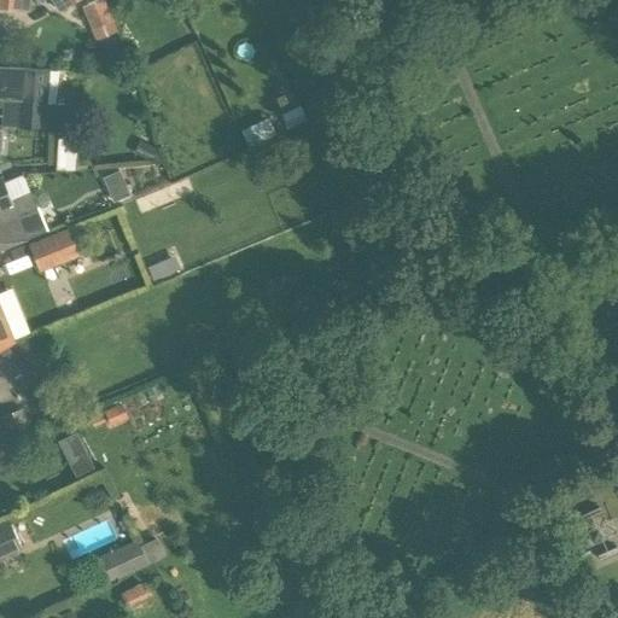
[(30,0),(0,0),(0,9),(29,13),(30,0)]
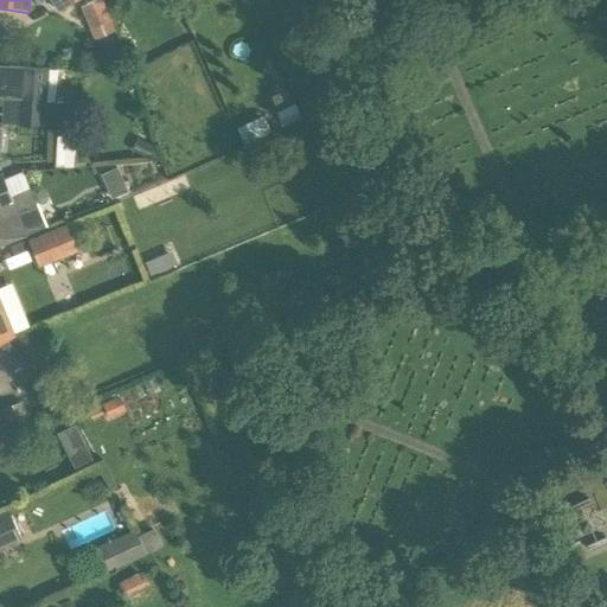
[(77,0),(52,0),(59,12),(77,0)]
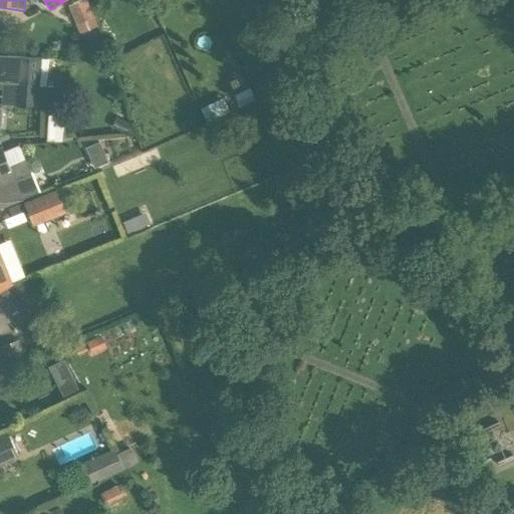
[(80,34),(97,27),(85,0),(79,0),(67,5),(80,34)]
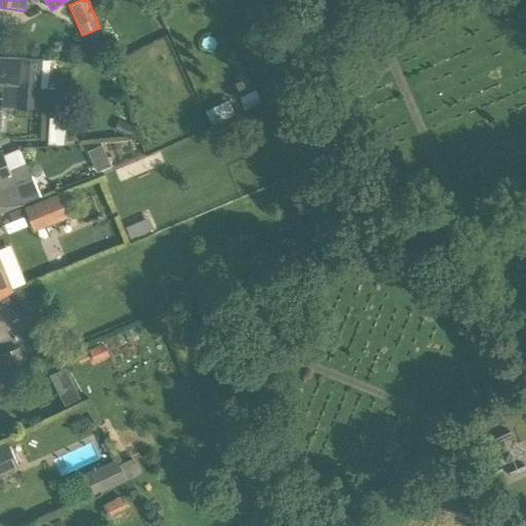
[(41,60),(0,57),(0,82),(17,84),(16,108),(61,111),(63,90),(39,89),(41,60)]
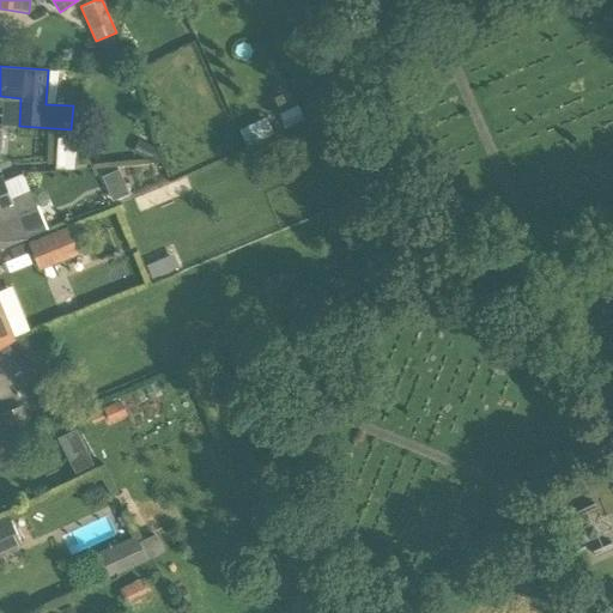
[(247,146),(259,140),(252,123),(240,129),(247,146)]
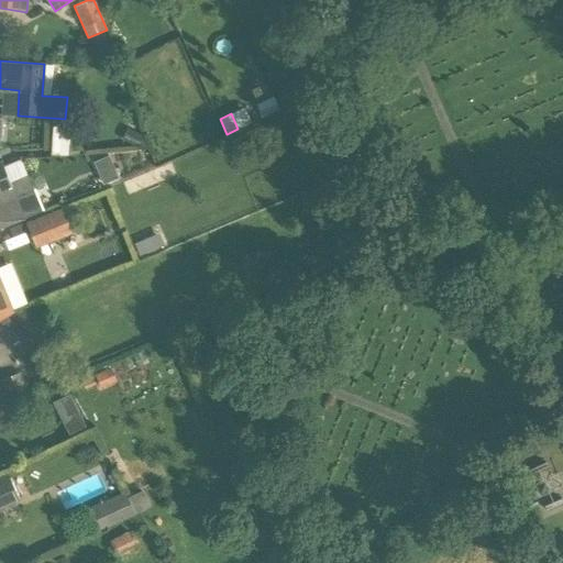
[(66,154),(69,127),(54,124),(52,153),(66,154)]
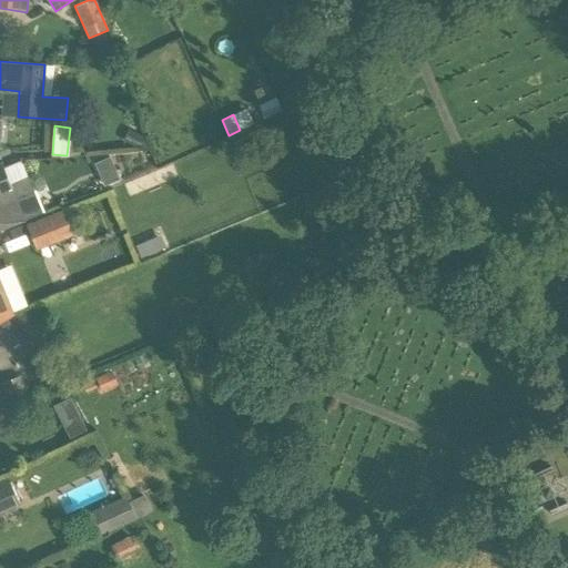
[(146,137),(138,132),(132,143),(141,148),(146,137)]
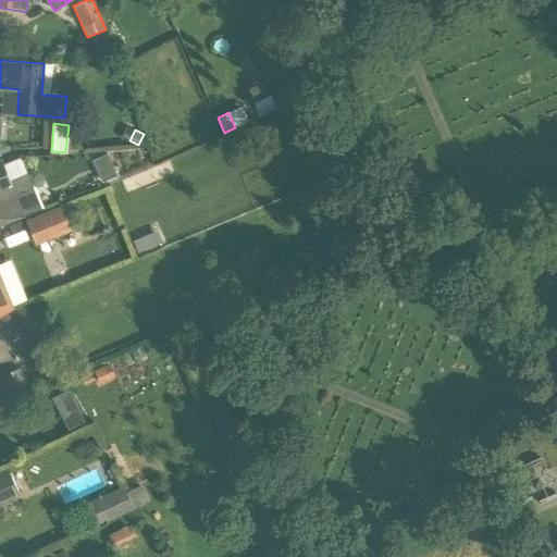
[(0,199),(33,186),(27,174),(10,181),(1,159),(0,158),(0,199)]
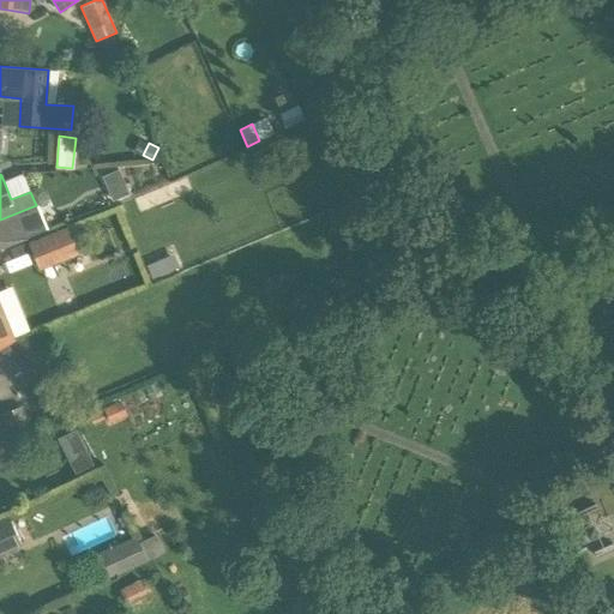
[(130,193),(126,187),(109,194),(113,200),(130,193)]
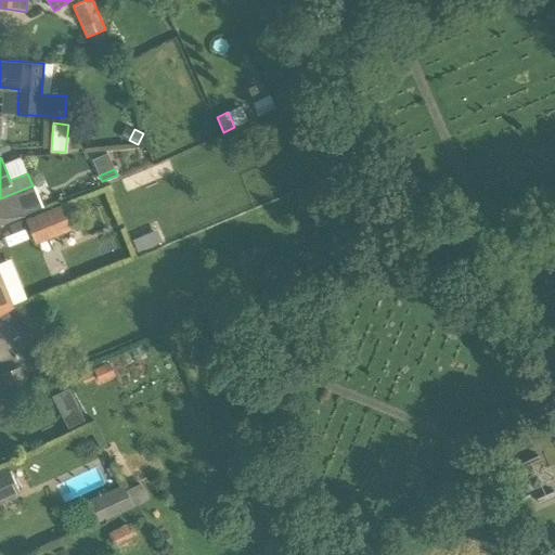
[(33,185),(0,198),(0,224),(42,209),(33,185)]
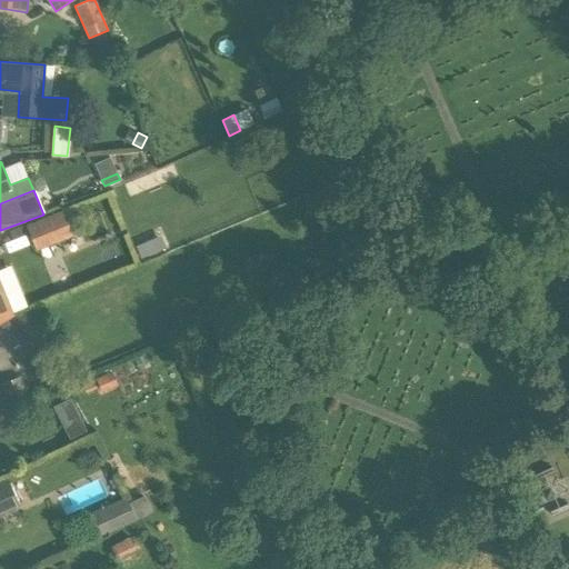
[(37,249),(71,235),(62,212),(27,226),(37,249)]
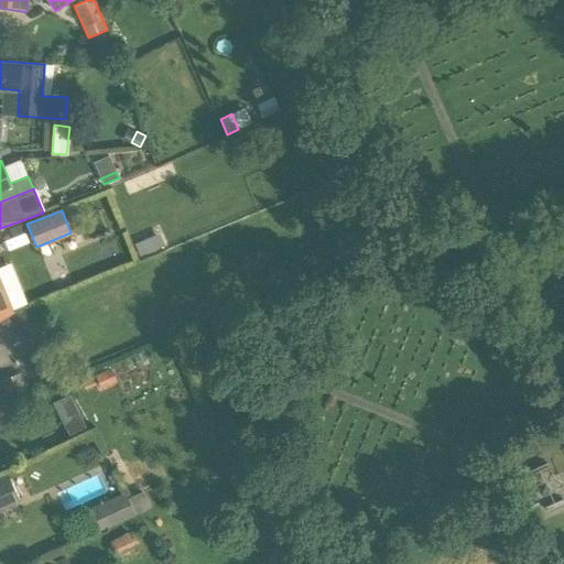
[(0,315),(11,312),(0,285),(0,315)]
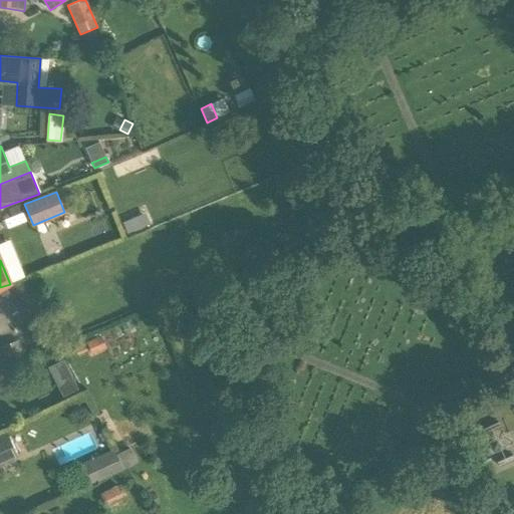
[(101,335),(85,342),(91,355),(107,348),(101,335)]
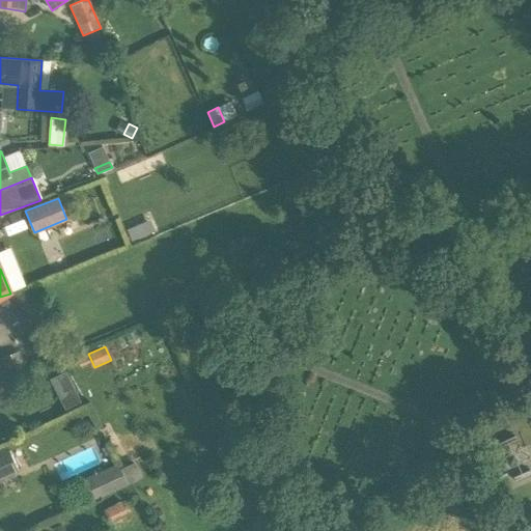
[(8,375),(27,367),(20,351),(1,359),(8,375)]
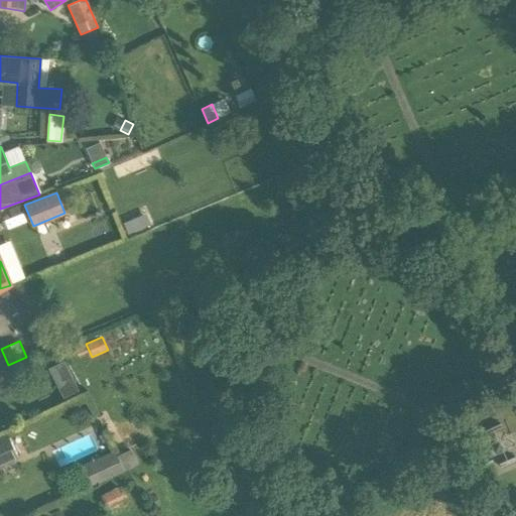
[(86,347),(76,352),(79,357),(88,353),(86,347)]
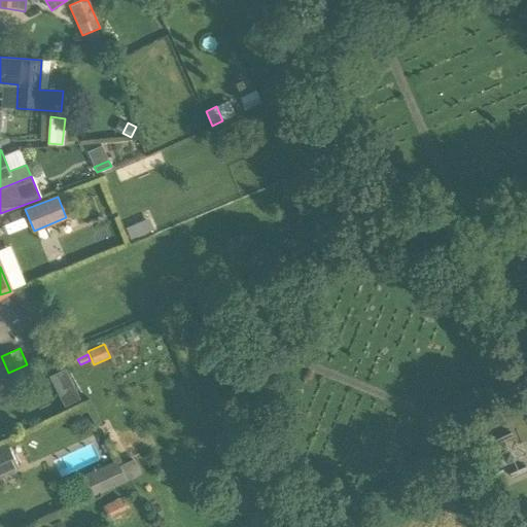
[(80,399),(74,387),(59,394),(65,407),(80,399)]
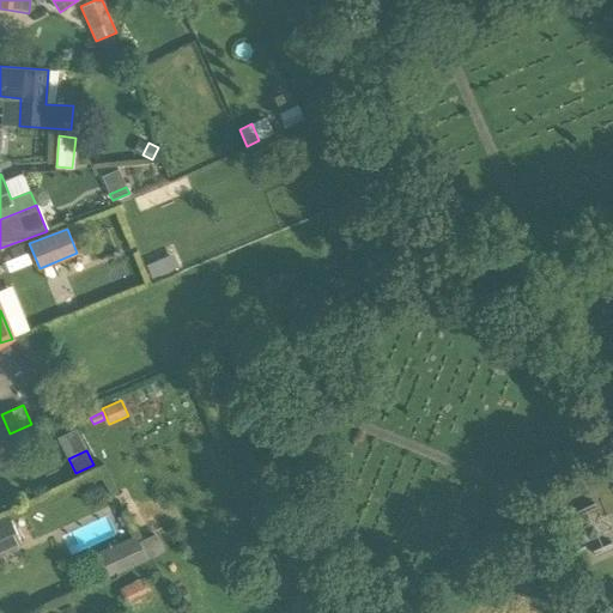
[(581,533),(596,529),(592,507),(576,510),(581,533)]
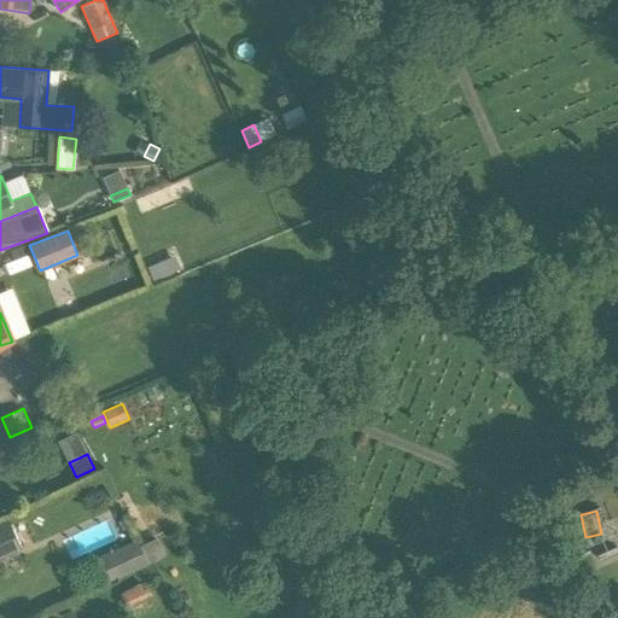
[(0,554),(25,543),(13,518),(0,523),(0,554)]
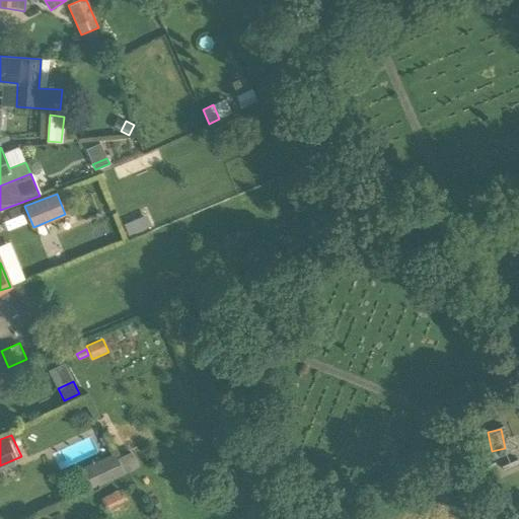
[(93,463),(102,486),(126,475),(125,473),(118,458),(116,453),(93,463)]
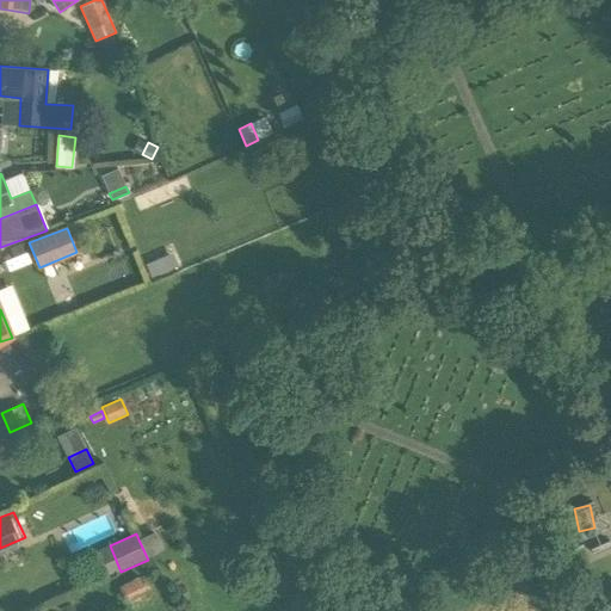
[(146,590),(140,576),(119,587),(127,600),(146,590)]
